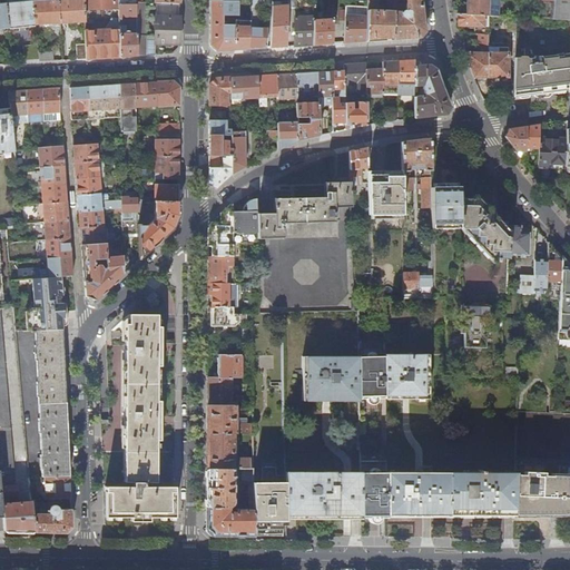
[(36,26),(60,25),(58,0),(55,0),(33,1),(36,26)]
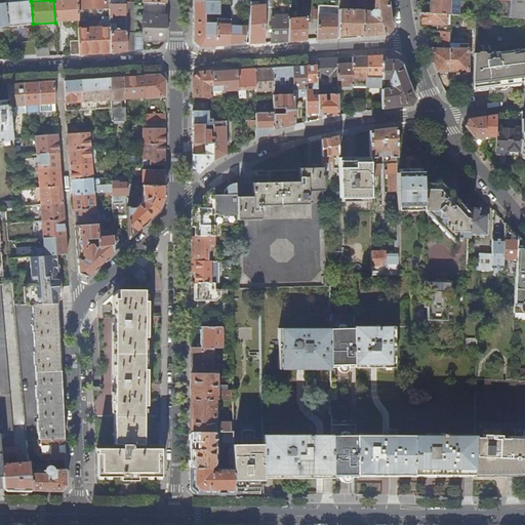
[(53,0),(55,23),(78,21),(79,21),(78,9),(77,0),(53,0)]
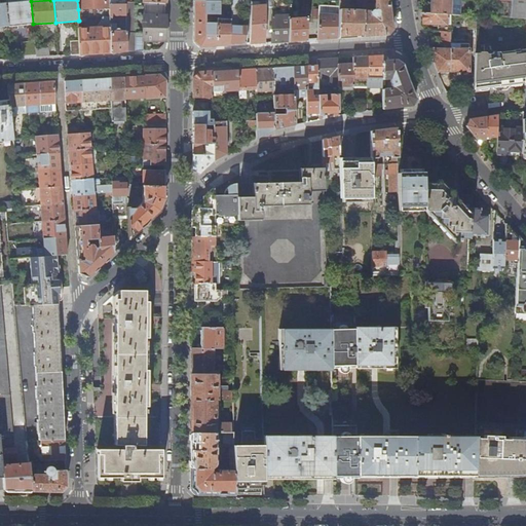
[(95,54),(110,52),(110,24),(110,16),(110,4),(109,0),(77,0),(78,9),(99,9),(99,28),(78,29),(79,41),(79,54),(95,54)]
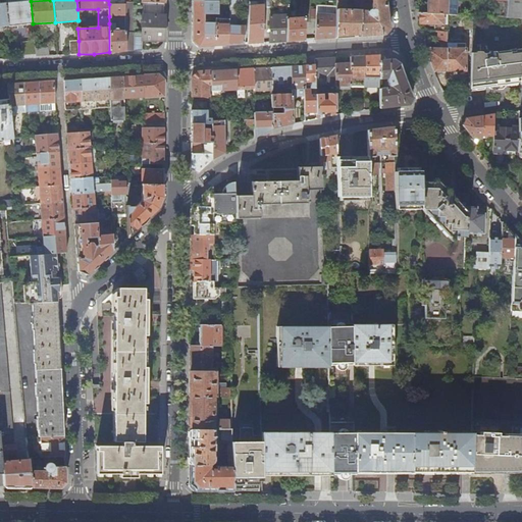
[(239,45),(244,44),(245,21),(241,21),(241,25),(236,25),(237,7),(242,7),(242,0),(230,0),(230,2),(230,20),(229,45),(239,45)]
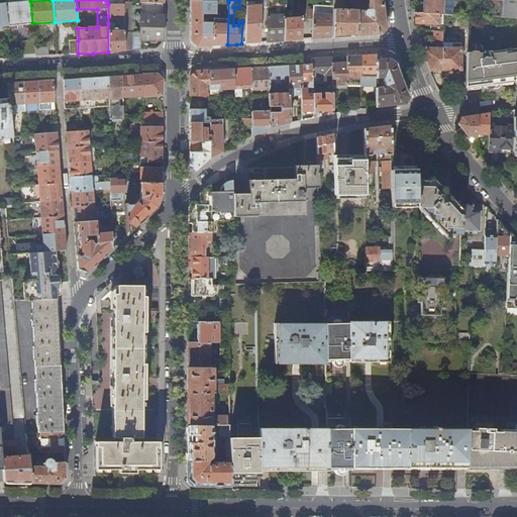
[(341,0),(346,0),(352,0),(352,10),(340,10),(333,9),(332,38),(358,36),(382,34),(386,29),(384,11),(382,0),(333,0),(333,7),(340,7),(341,7),(341,0)]
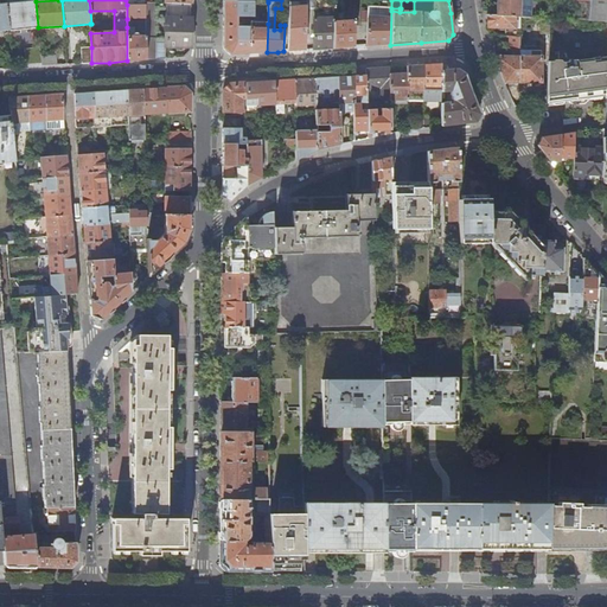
[(496,0),(496,16),(504,16),(521,17),(521,6),(521,0),(496,0)]
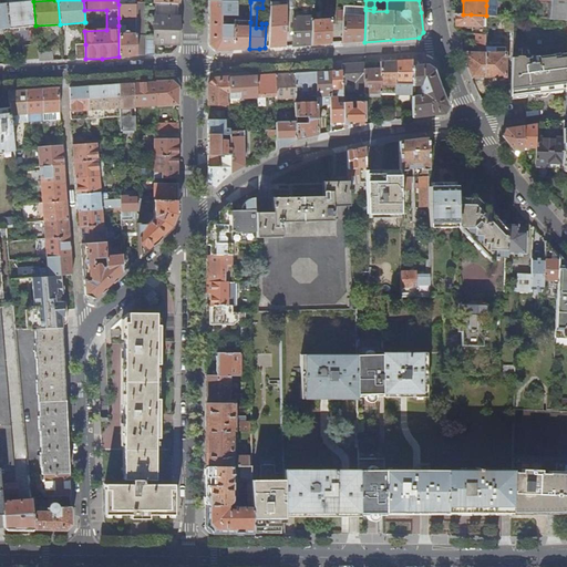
[(486,0),(486,6),(486,16),(492,16),(496,17),(496,0),(486,0)]
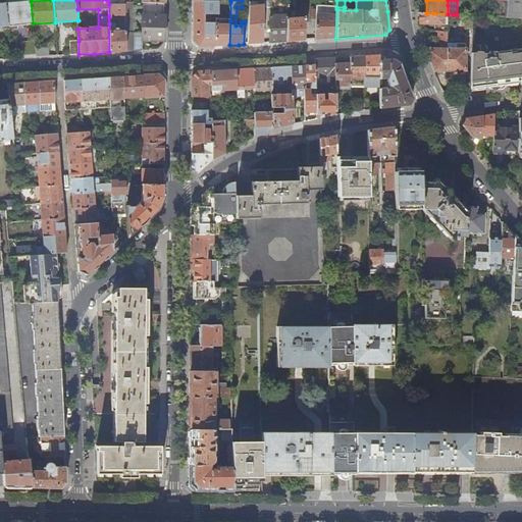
[(521,0),(508,0),(508,1),(507,17),(521,18),(521,0)]
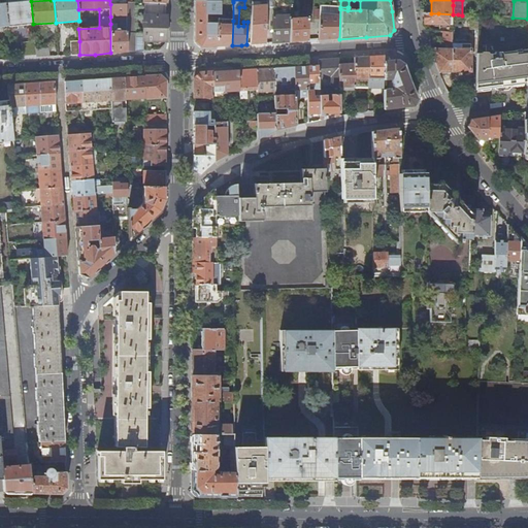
[(8,27),(33,24),(31,1),(5,3),(8,27)]
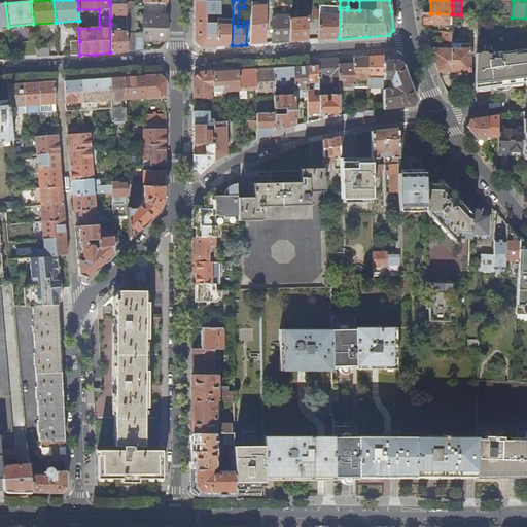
[(219,1),(195,1),(195,18),(194,42),(200,47),(232,45),(233,21),(217,20),(217,23),(209,23),(209,20),(208,20),(207,20),(207,22),(203,22),(203,20),(205,19),(205,14),(206,14),(208,14),(220,14),(220,1),(219,1)]
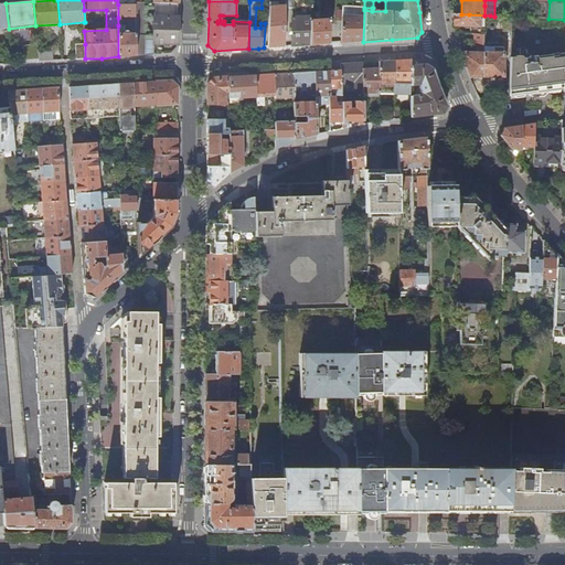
[(166,44),(178,44),(178,41),(178,4),(155,3),(153,36),(153,44),(166,44)]
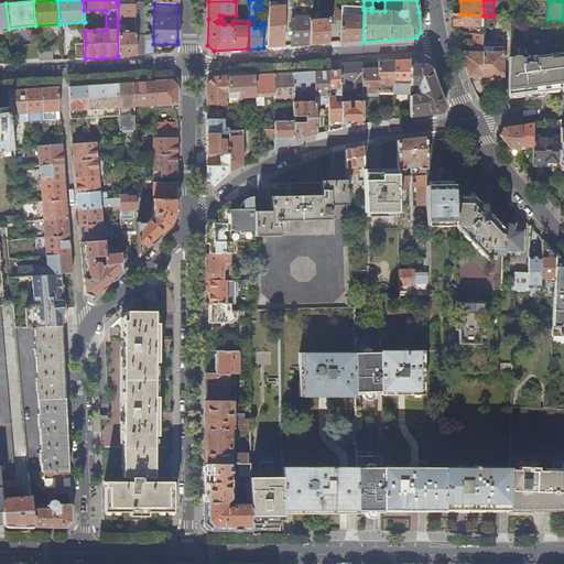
[(118,18),(136,18),(136,4),(118,4),(118,18)]
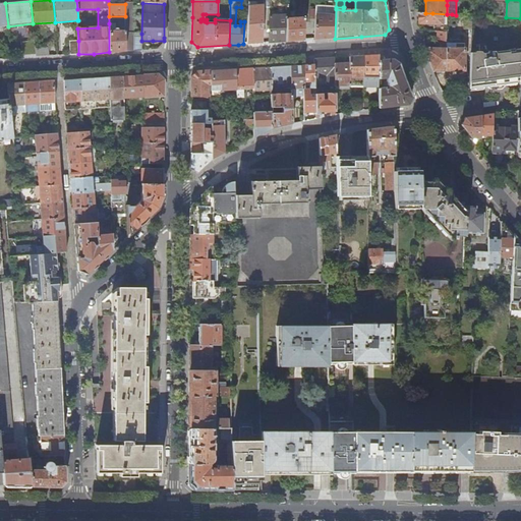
[(255,44),(263,43),(264,6),(264,4),(248,5),(246,44),(255,44)]
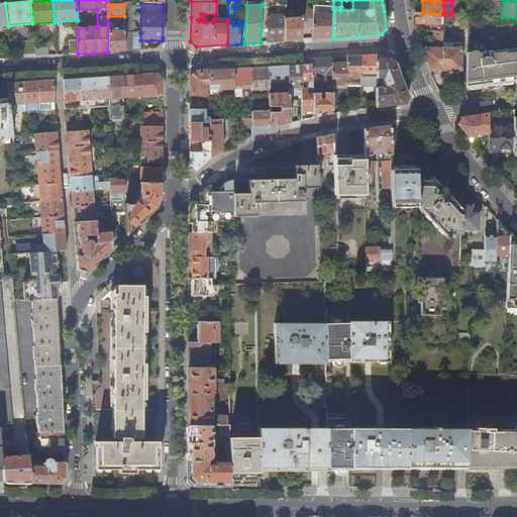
[(313,6),(312,39),(323,38),(332,38),(333,9),(333,7),(313,6)]
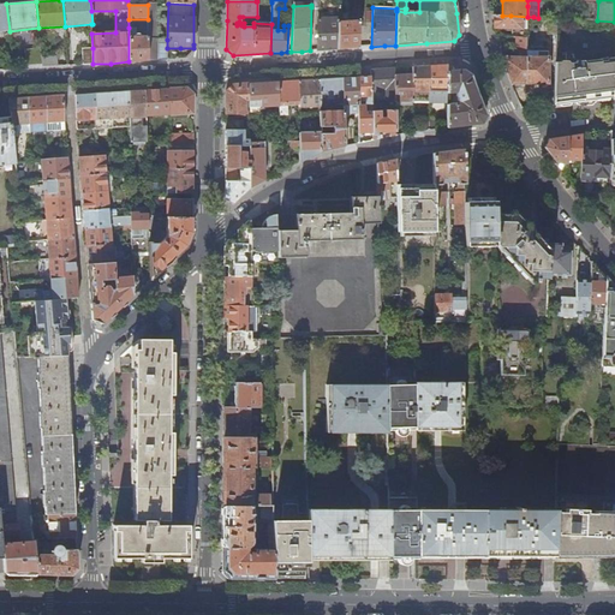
[(511,16),(502,16),(493,15),(495,23),(495,28),(513,28),(512,36),(515,36),(527,37),(527,17),(511,16)]
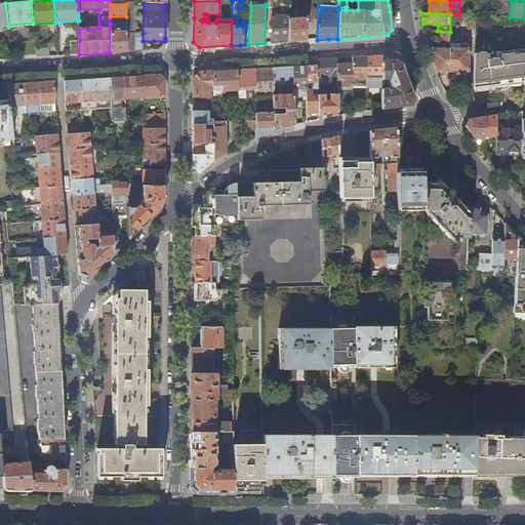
[(126,32),(126,51),(134,51),(134,35),(134,15),(133,15),(126,16),(126,32)]
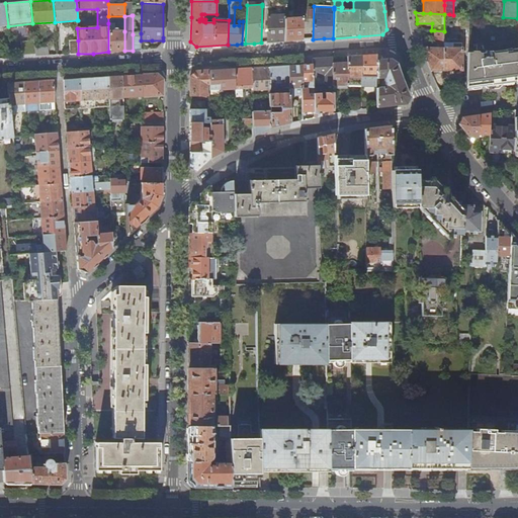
[(277,41),(284,41),(285,19),(285,15),(268,16),(267,42),(277,41)]
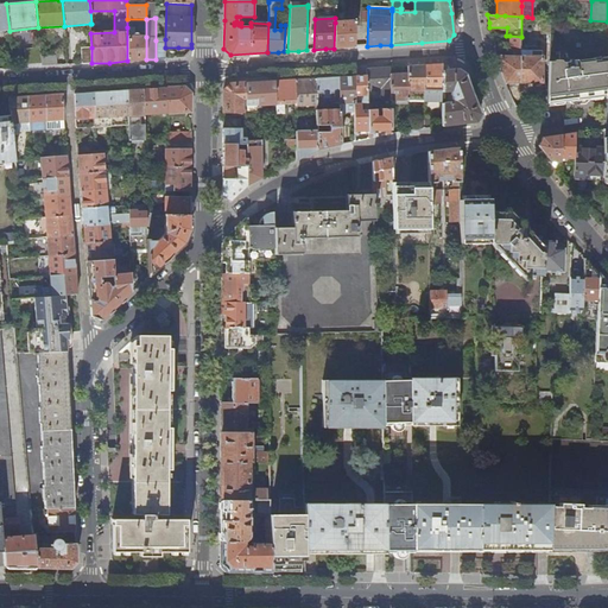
[(346,48),(354,48),(355,21),(335,23),(334,49),(346,48)]
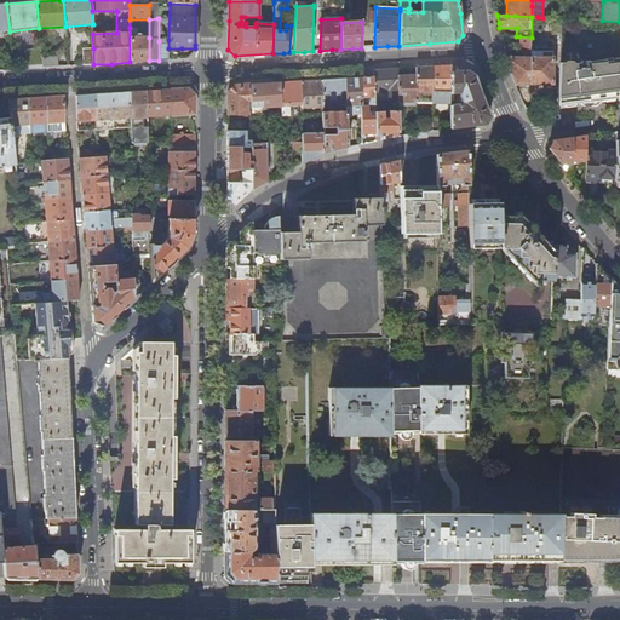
[(141,62),(149,61),(149,38),(145,38),(145,35),(143,35),(139,35),(139,33),(136,33),(136,28),(130,28),(130,62),(141,62)]
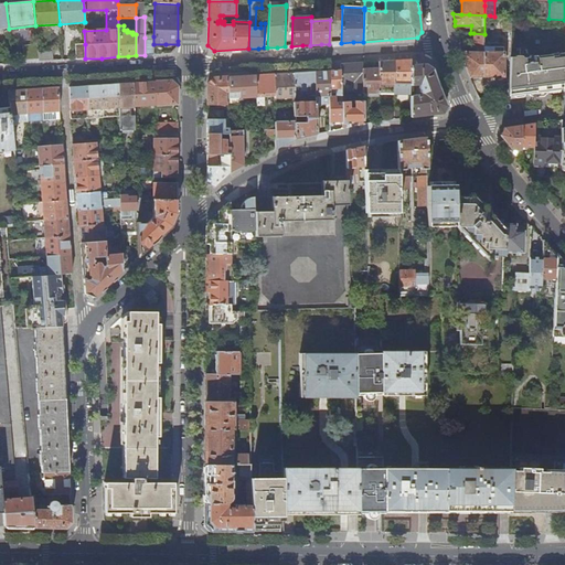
[(484,52),(484,34),(473,33),(472,52),(484,52)]
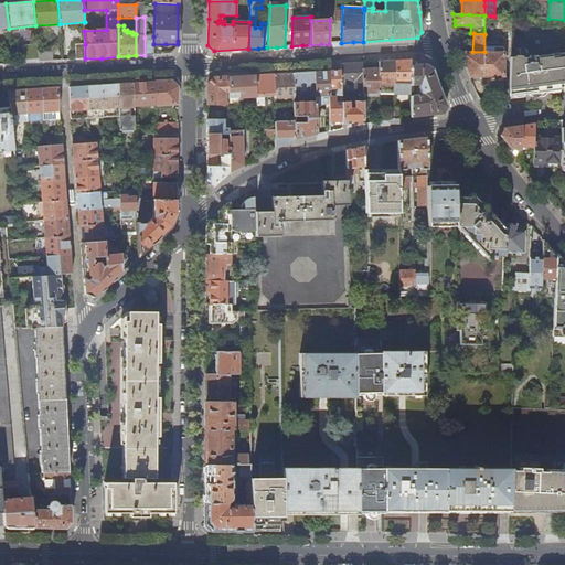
[(145,38),(145,55),(153,54),(153,44),(153,36),(145,38)]
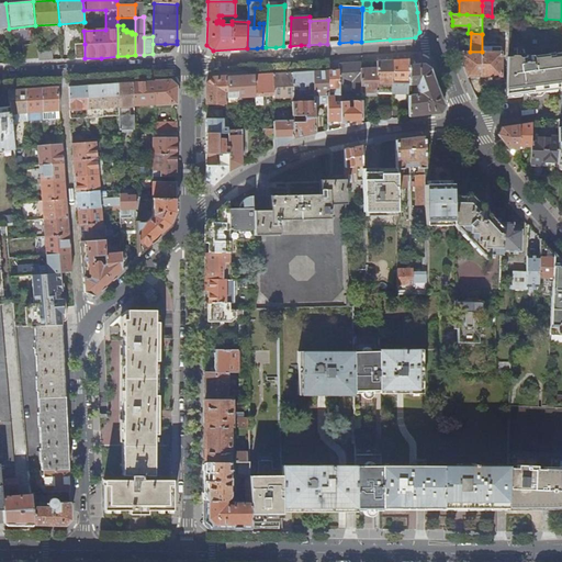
[(23,60),(37,58),(37,53),(36,44),(22,45),(23,60)]
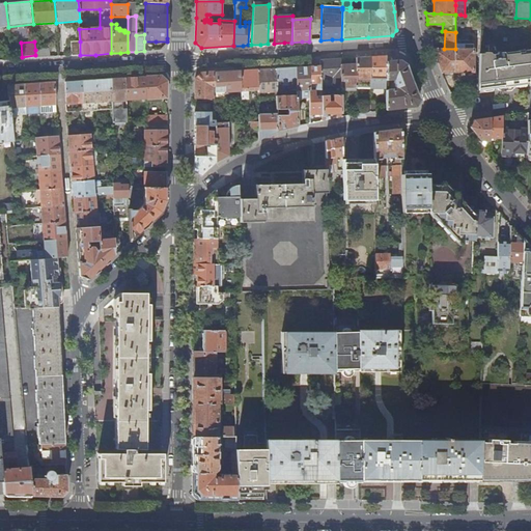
[(72,56),(80,55),(80,42),(71,42),(72,56)]
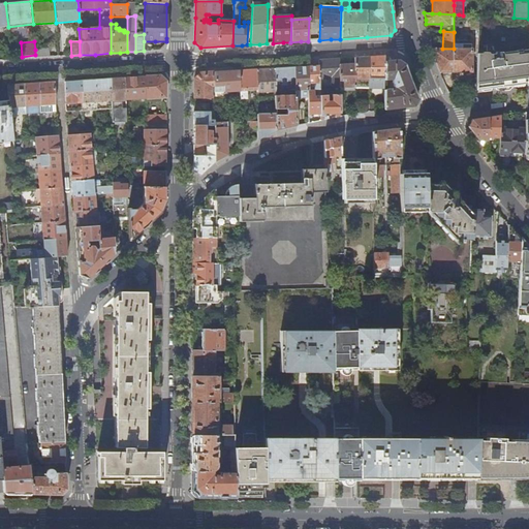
[(49,49),(35,50),(35,55),(36,58),(50,57),(49,49)]
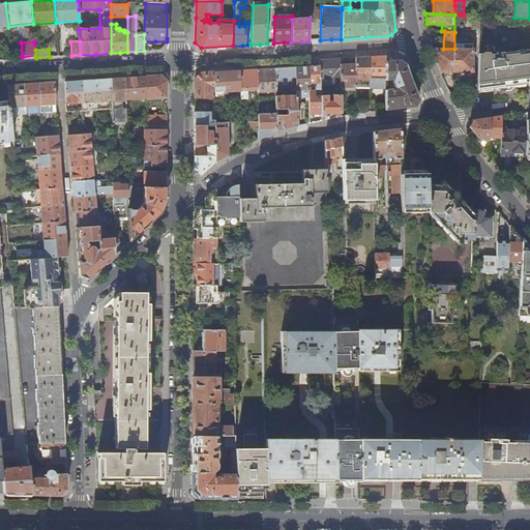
[(437,60),(441,71),(451,72),(454,72),(454,49),(443,49),(434,49),(437,60)]
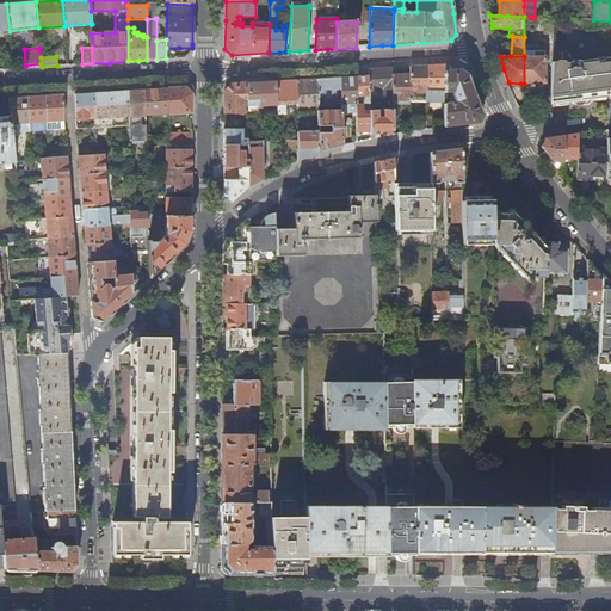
[(544,84),(545,66),(545,56),(524,56),(524,84),(544,84)]
